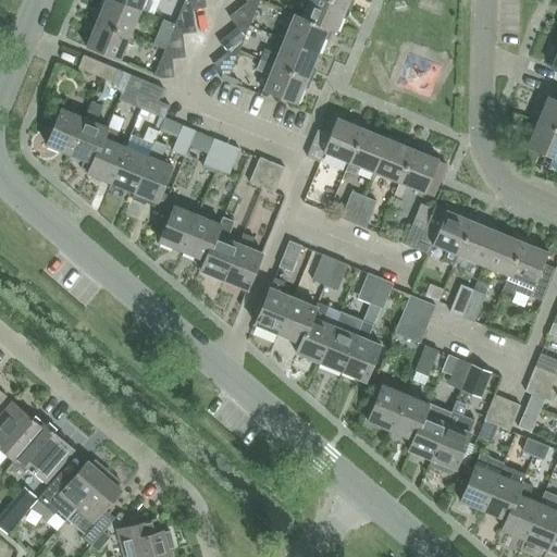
[(96,10),(93,20),(132,36),(141,11),(115,0),(104,0),(100,12),(96,10)]
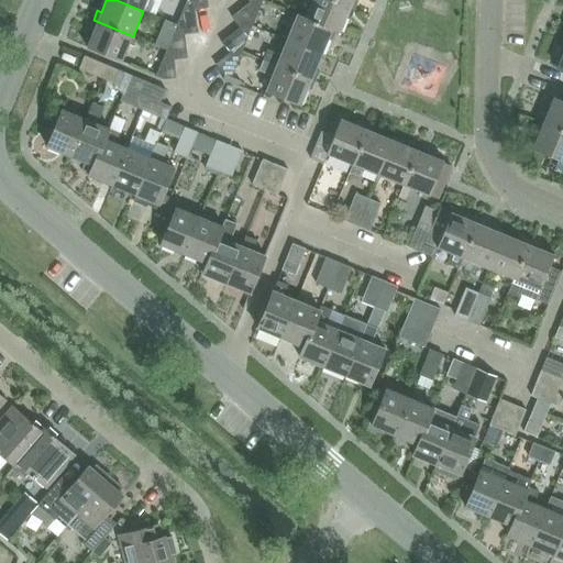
[(117,0),(143,11),(147,0),(117,0)]
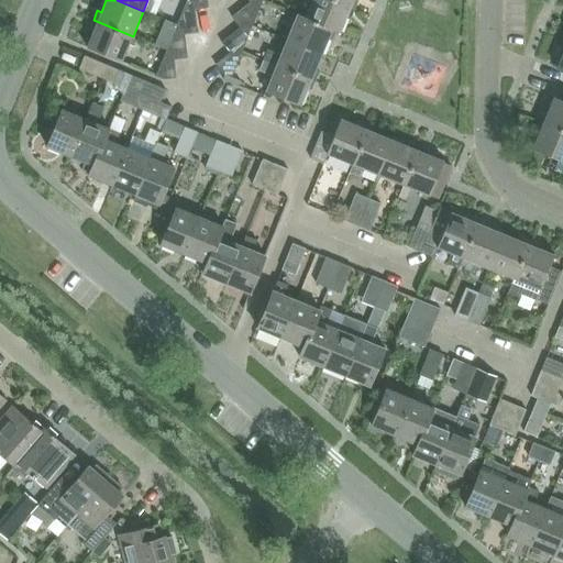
[(195,2),(188,0),(187,0),(177,25),(184,29),(185,35),(198,33),(195,9),(195,2)]
